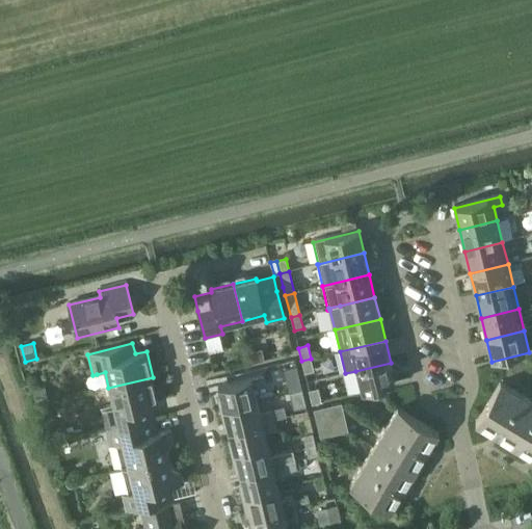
[(315,372),(311,359),(301,361),(304,375),(315,372)]
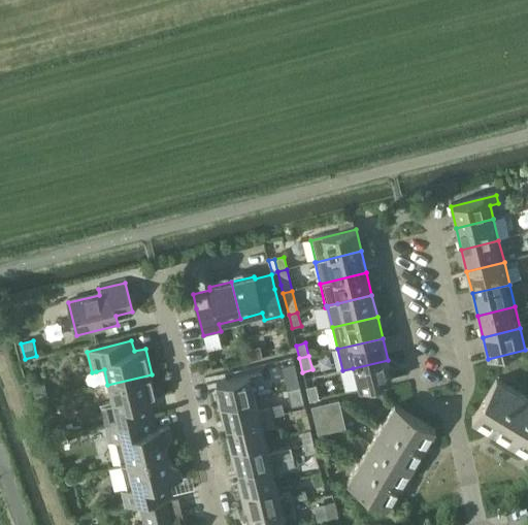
[(393,382),(388,360),(353,368),(359,391),(393,382)]
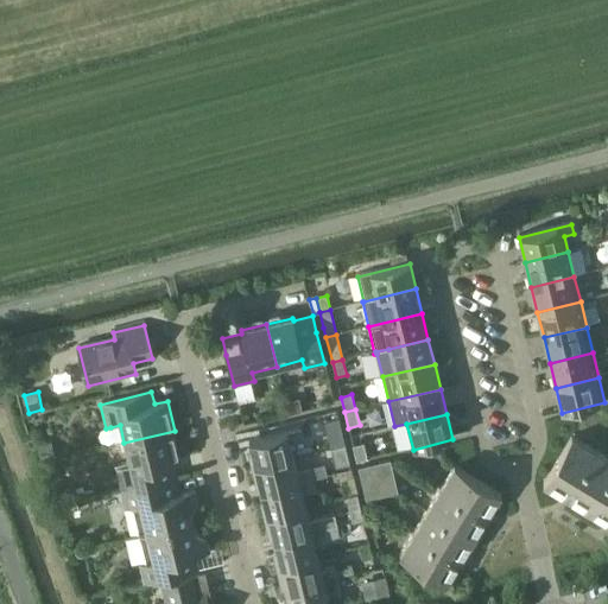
[(324,424),(331,451),(344,447),(339,421),(324,424)]
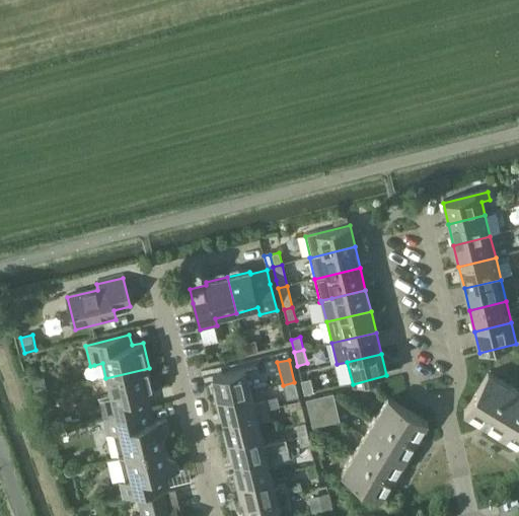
[(213,387),(216,399),(250,391),(247,380),(258,377),(256,367),(212,378),(214,384),(213,387)]
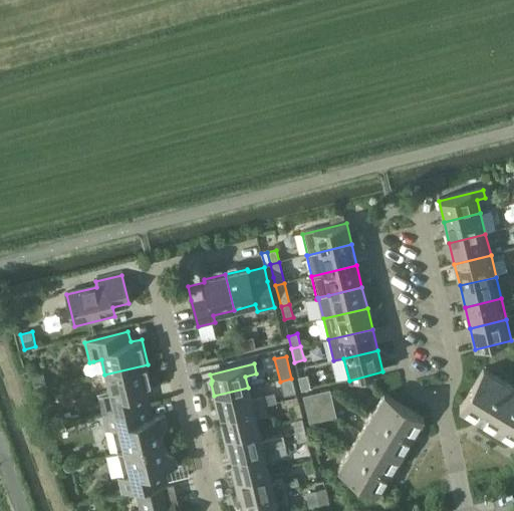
[(109,394),(101,396),(97,397),(102,417),(145,407),(142,394),(154,391),(148,364),(104,374),(109,394)]
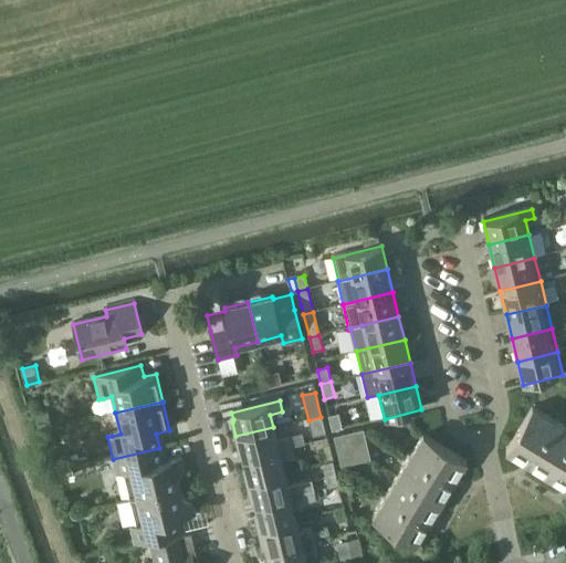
[(505,452),(565,488),(565,429),(532,408),(505,452)]
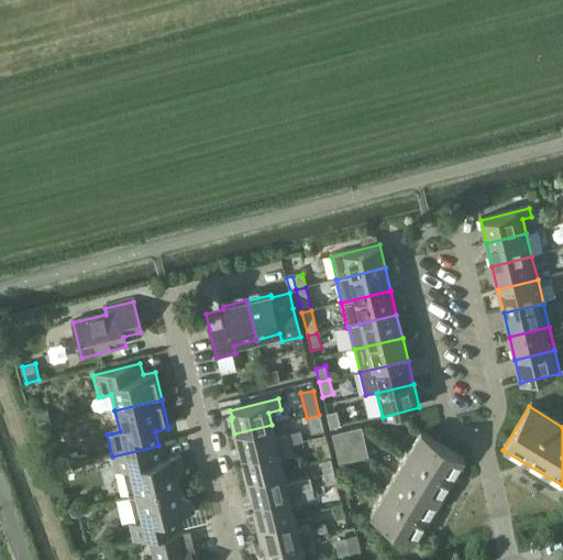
[(331,429),(340,427),(337,413),(327,415),(331,429)]
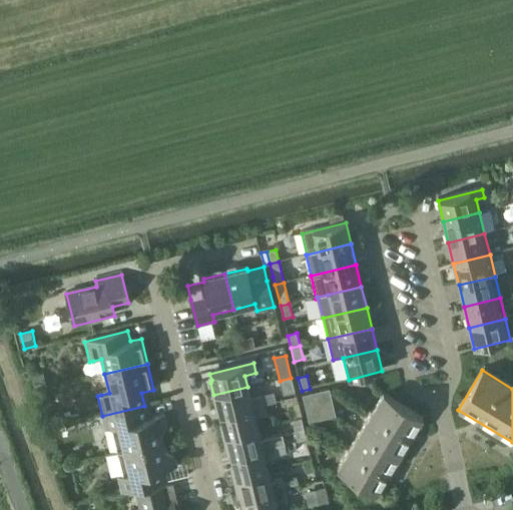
[(295,394),(291,378),(280,381),(284,396),(295,394)]
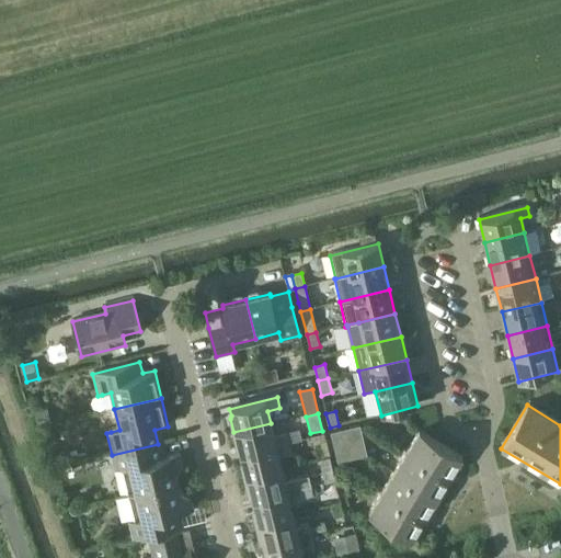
[(271,423),(233,432),(237,446),(240,450),(241,456),(289,444),(299,442),(297,433),(296,433),(288,435),(287,435),(286,433),(274,436),(271,423)]
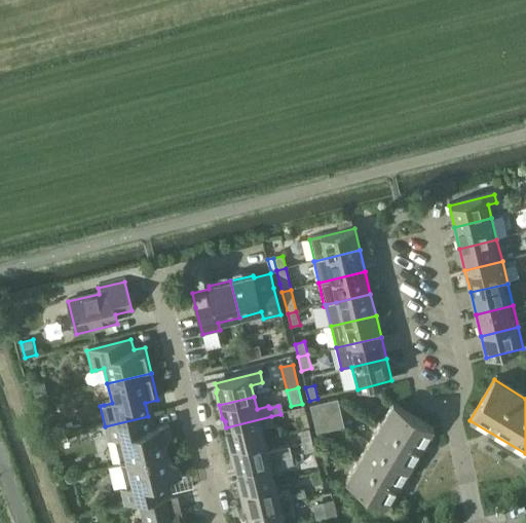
[(317,434),(344,427),(337,401),(310,407),(317,434)]
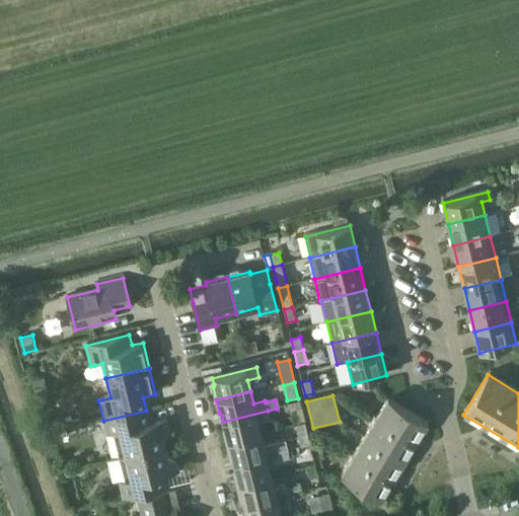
[(381,499),(428,424),(387,399),(342,474),(381,499)]
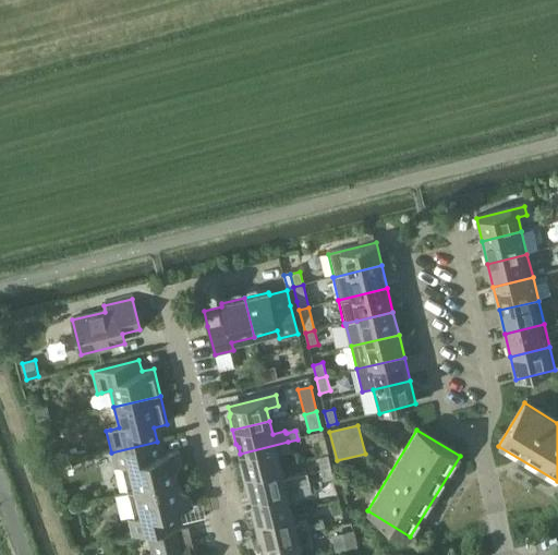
[(327,456),(322,434),(312,436),(316,458),(327,456)]
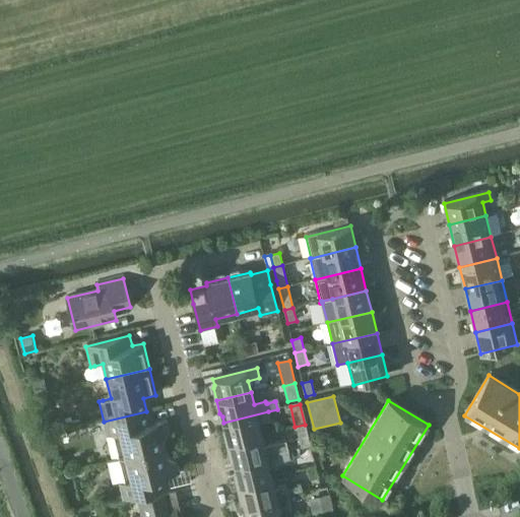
[(108,437),(111,436),(117,459),(165,448),(163,439),(168,430),(166,419),(153,423),(148,419),(146,411),(104,422),(108,437)]
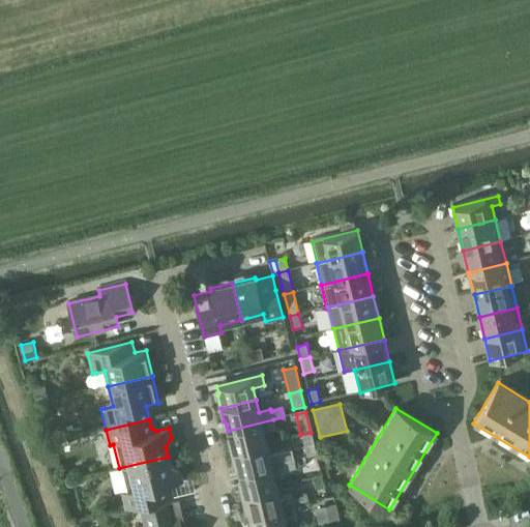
[(229,442),(231,452),(266,444),(264,432),(275,430),(273,419),(228,431),(230,436),(229,442)]
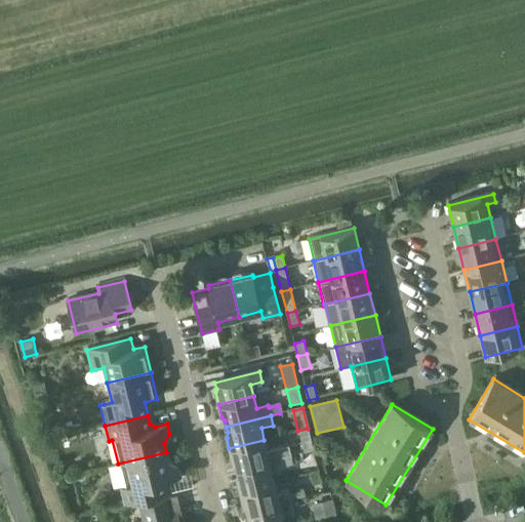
[(314,450),(309,429),(308,429),(299,431),(305,452),(314,450)]
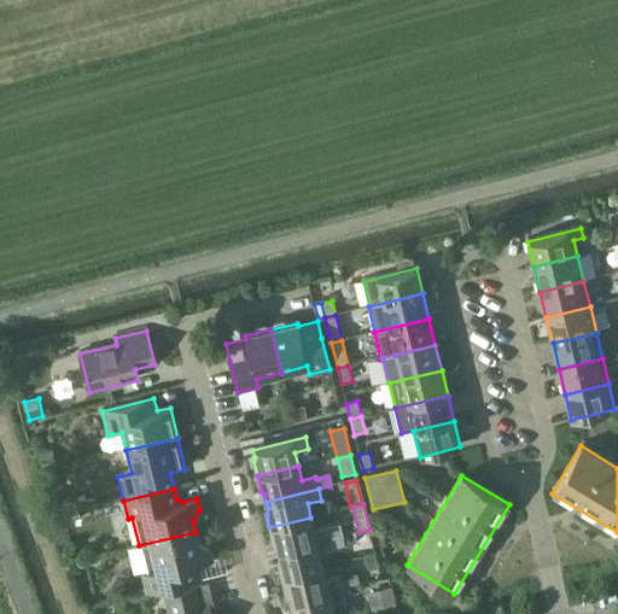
[(314,531),(310,518),(269,527),(273,541),(277,545),(278,553),(331,539),(343,536),(340,525),(314,531)]
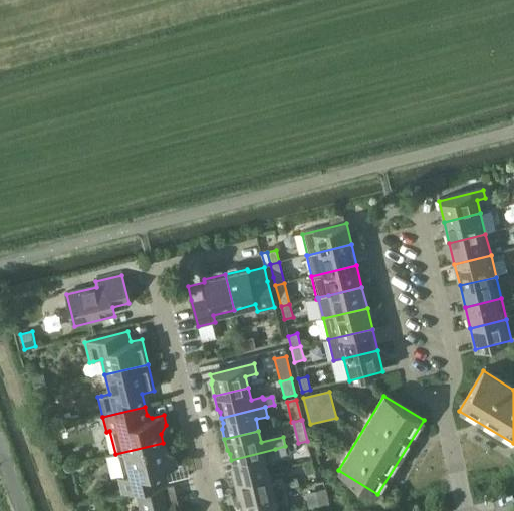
[(165,452),(163,443),(115,454),(121,478),(117,479),(121,495),(170,483),(166,469),(177,466),(174,457),(165,452)]
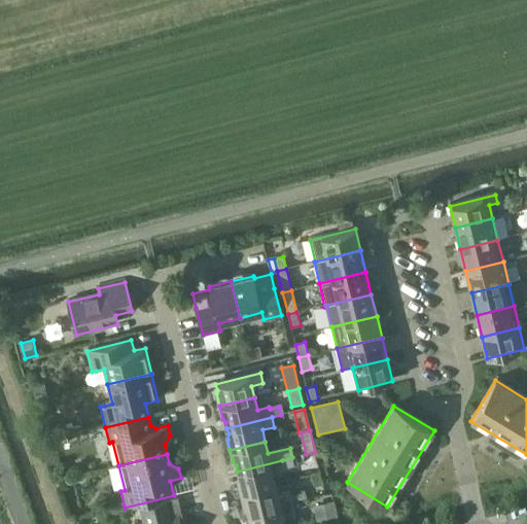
[(294,467),(292,457),(282,460),(284,470),(294,467)]
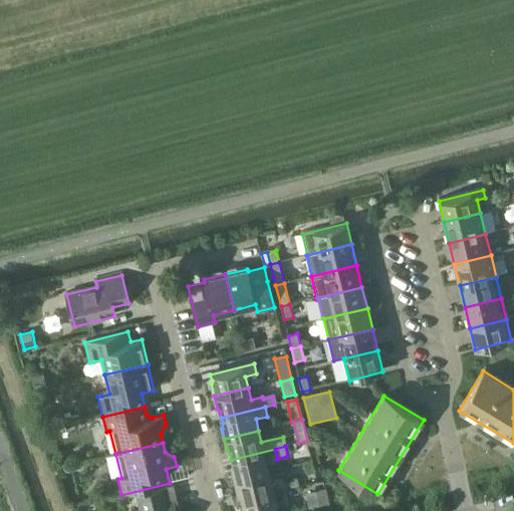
[(232,470),(235,481),(269,473),(266,461),(277,459),(275,449),(231,460),(233,465),(232,470)]
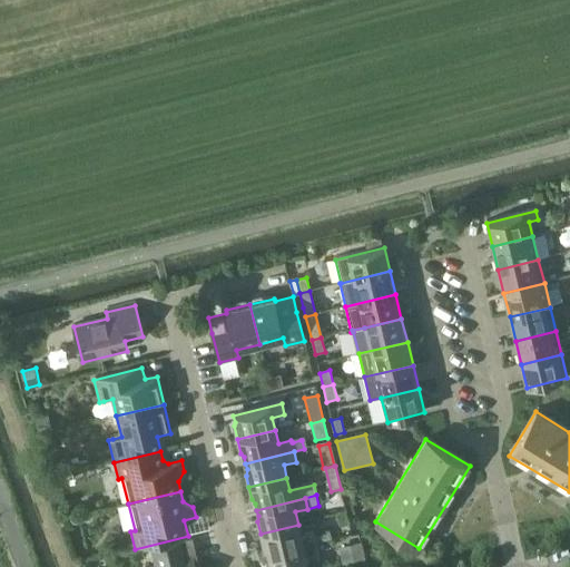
[(341,528),(350,526),(346,512),(337,514),(341,528)]
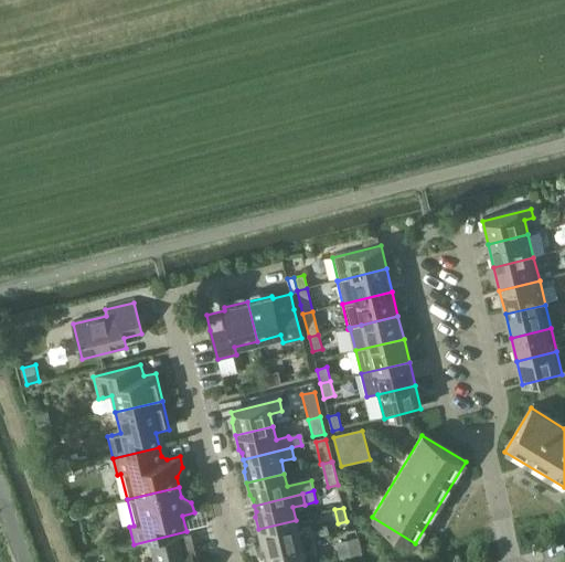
[(265,545),(266,552),(313,540),(311,529),(298,532),(296,520),(258,529),(260,541),(265,545)]
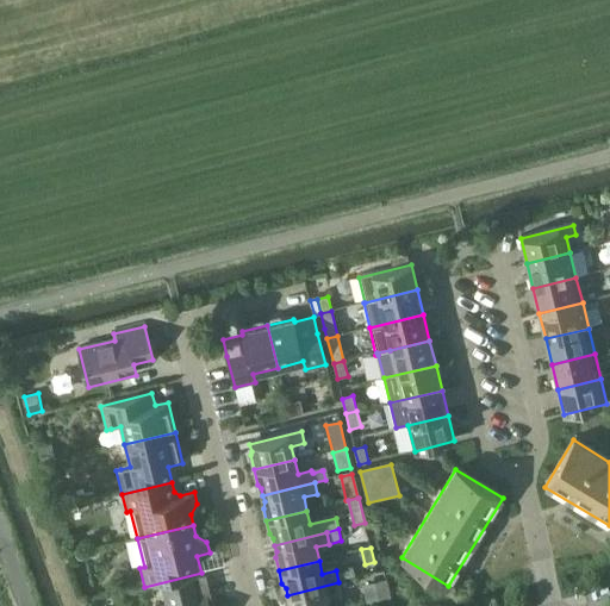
[(207,605),(205,597),(210,595),(205,575),(163,586),(168,605),(207,605)]
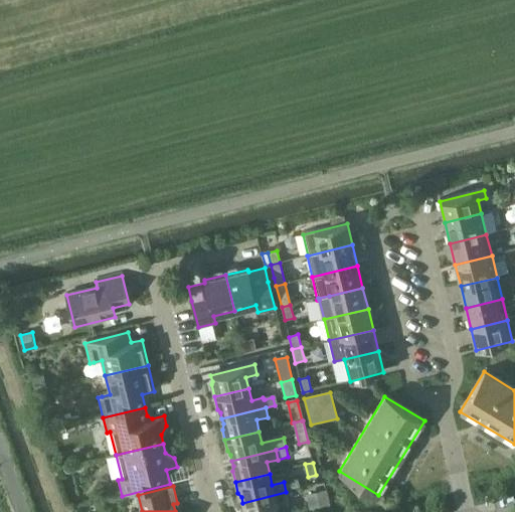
[(330,505),(327,491),(320,493),(311,495),(314,509),(330,505)]
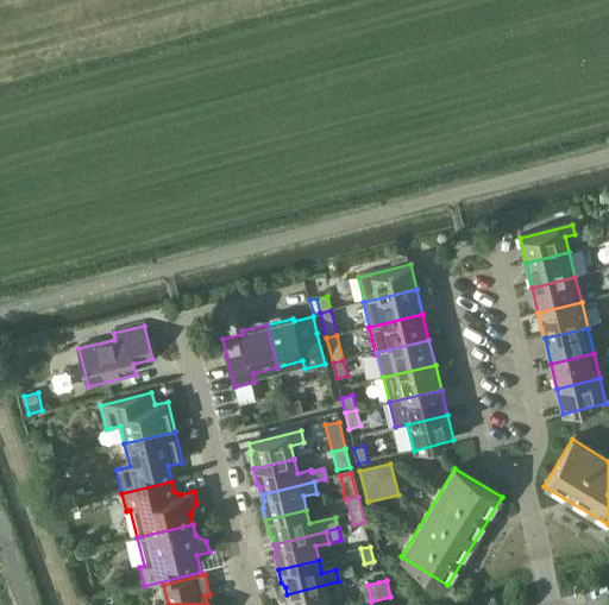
[(341,593),(338,581),(287,594),(288,600),(287,604),(328,604),(327,596),(341,593)]
